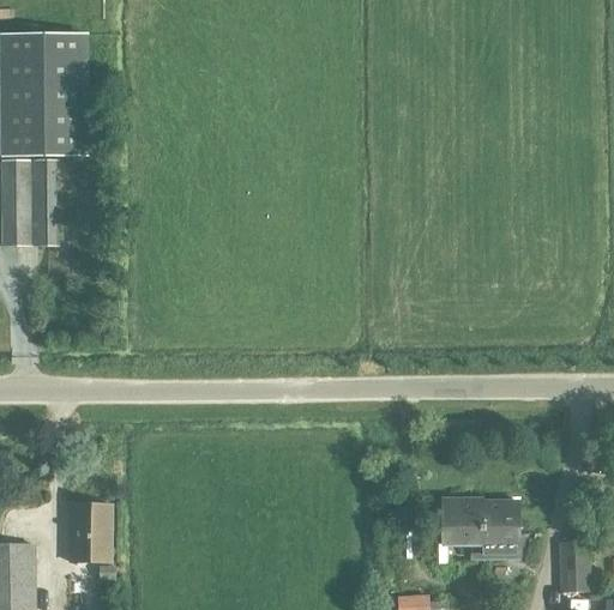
[(0,35),(2,155),(89,153),(86,34),(0,35)]
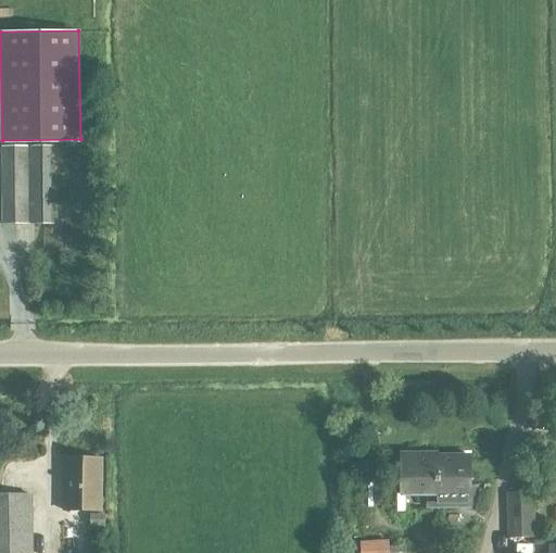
[(3,222),(59,223),(58,145),(2,143),(3,222)]
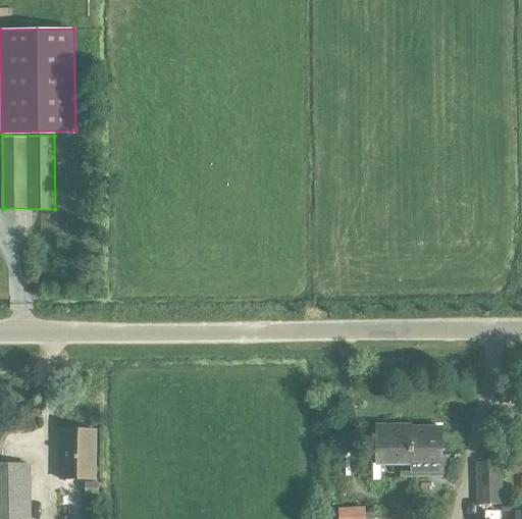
[(403,474),(444,473),(442,425),(404,426),(404,423),(377,424),(377,463),(403,463),(403,474)]
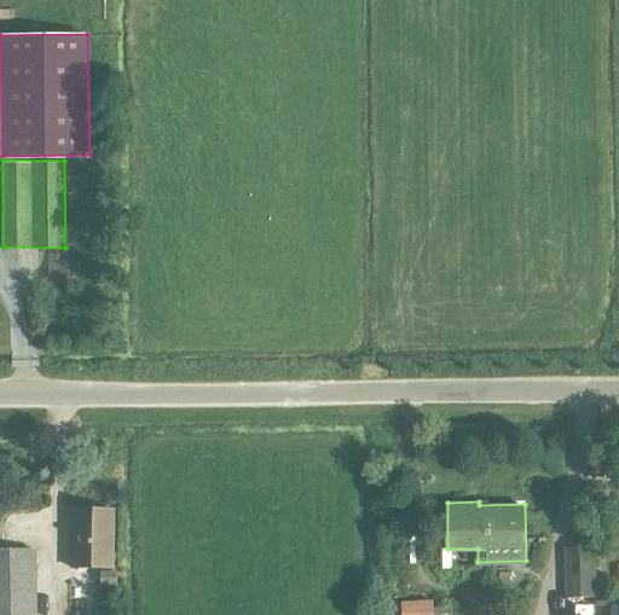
[(114,566),(114,508),(73,508),(71,566),(114,566)]
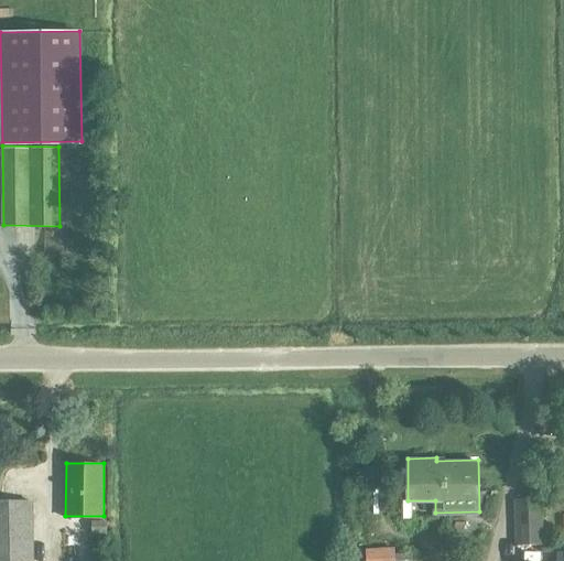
[(517,543),(543,543),(541,496),(514,497),(517,543)]
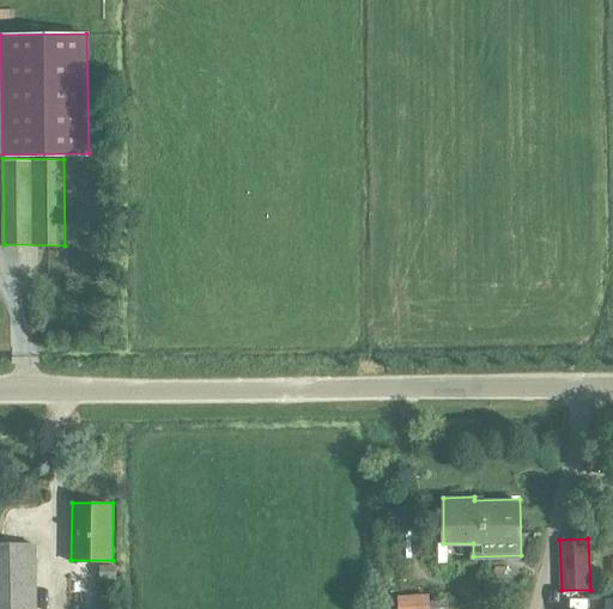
[(0,608),(37,608),(36,542),(0,542),(0,608)]
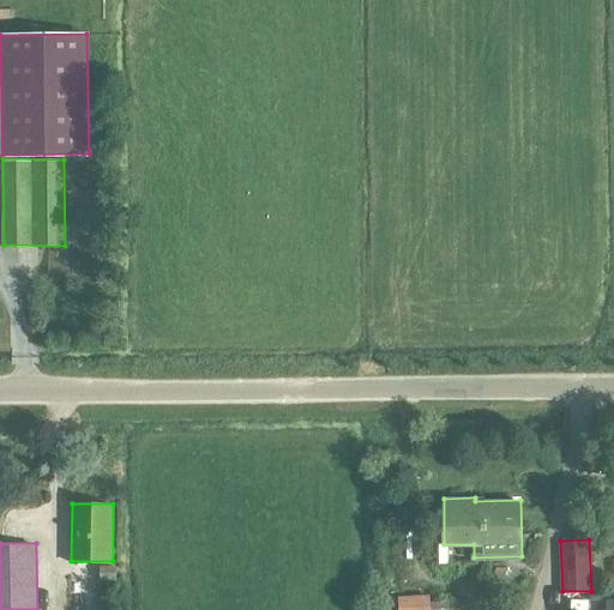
[(398,609),(428,609),(428,602),(428,595),(398,595),(398,609)]
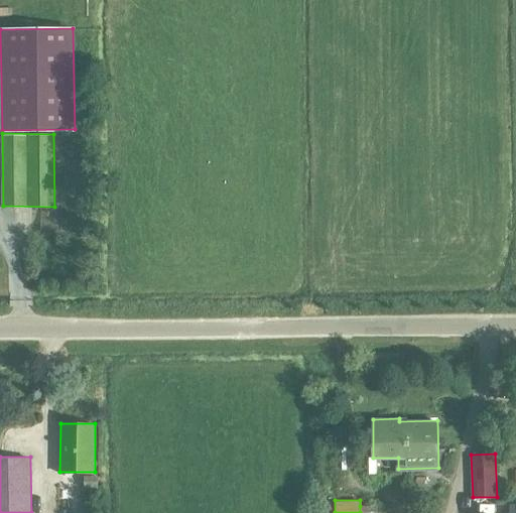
[(515,512),(515,502),(507,503),(507,512),(515,512)]
